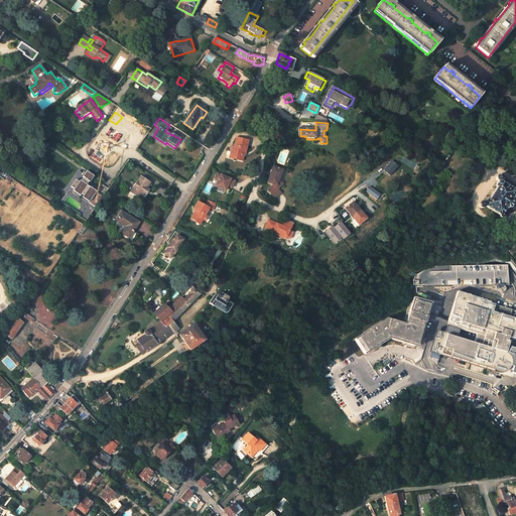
[(127,135),(112,124),(106,132),(115,138),(113,140),(123,147),(128,139),(125,136),(127,135)]
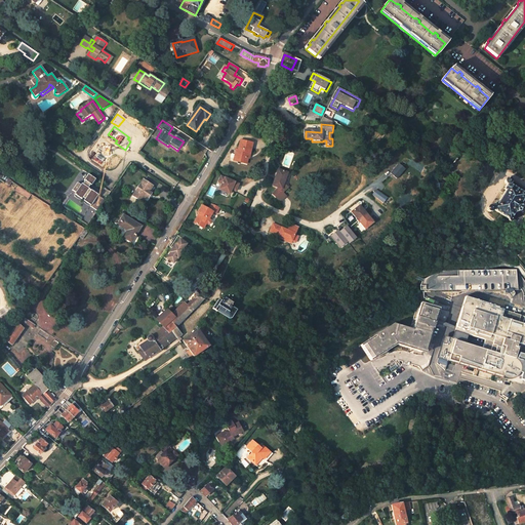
[(246,160),(248,155),(249,155),(252,145),(239,142),(236,152),(235,152),(232,161),(238,162),(237,164),(245,166),(246,160)]
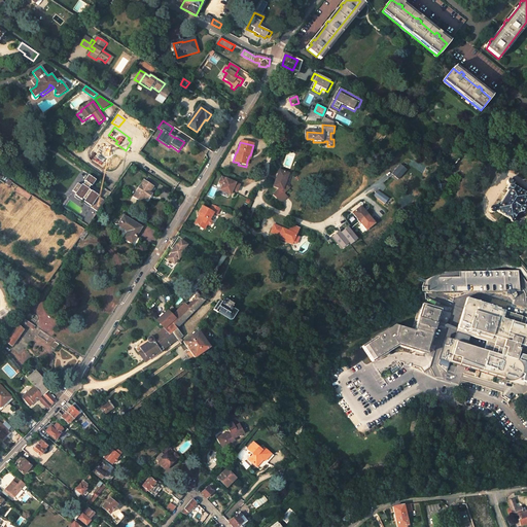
[(399,164),(391,174),(397,179),(406,169),(399,164)]
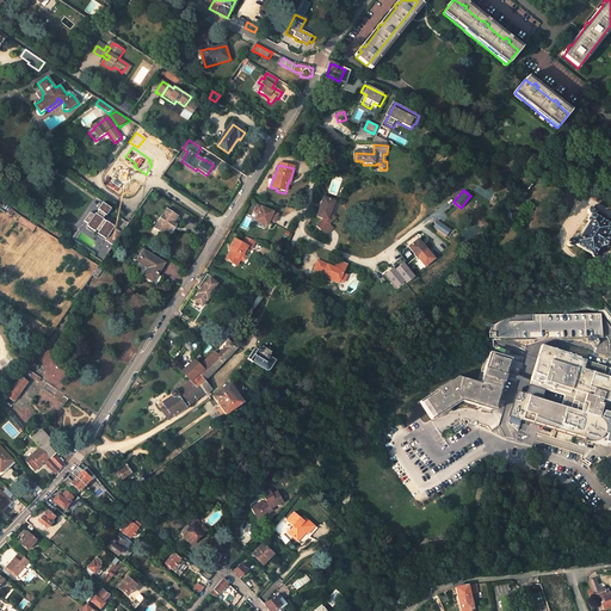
[(331,216),(337,203),(326,199),(318,218),(325,221),(318,228),(327,236),(334,230),(329,226),(332,223),(331,222),(333,218),(331,216)]
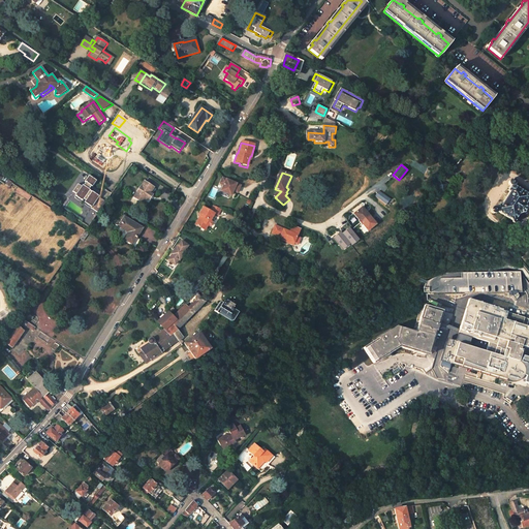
[(90,209),(97,213),(104,203),(98,197),(91,192),(91,193),(89,191),(89,190),(91,187),(92,187),(96,182),(89,177),(85,183),(86,183),(84,186),(83,186),(82,187),(78,185),(72,192),(92,206),(90,209)]
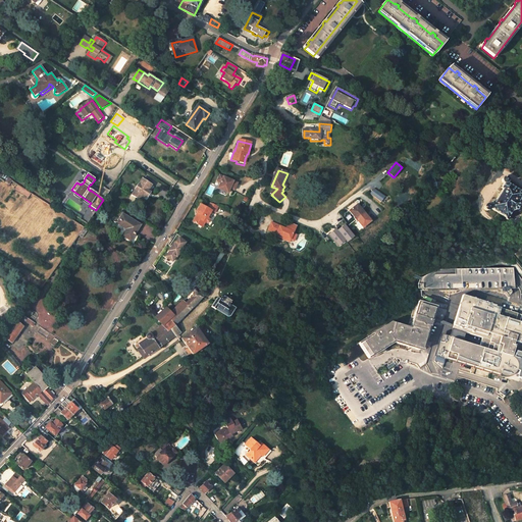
[(238,185),(220,176),(217,183),(220,184),(219,188),(223,190),(222,192),(228,195),(230,190),(231,189),(232,191),(235,192),(238,185)]
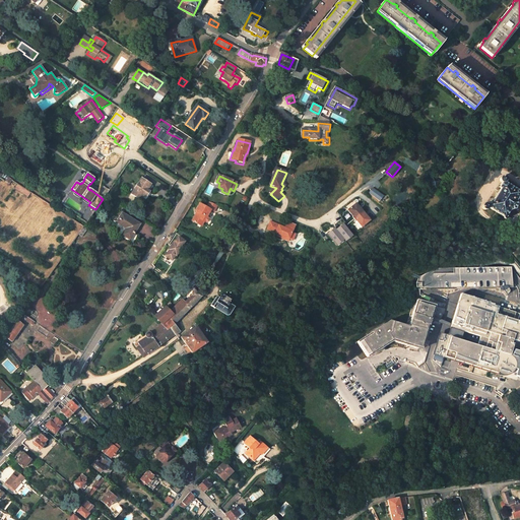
[(492,201),(491,200),(488,204),(486,203),(484,203),(483,203),(482,204),(481,206),(480,207),(481,208),(482,209),(483,210),(484,210),(485,210),(486,210),(488,210),(488,209),(489,208),(489,207),(505,217),(510,209),(514,209),(517,205),(516,201),(519,194),(519,192),(506,183),(506,182),(507,181),(508,179),(507,178),(507,177),(506,176),(505,176),(503,176),(502,176),(501,177),(500,178),(500,180),(501,182),(502,183),(499,187),(501,189),(492,201)]
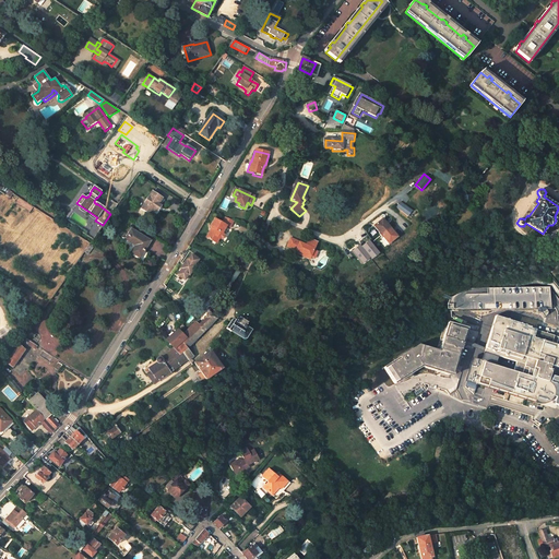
[(465,191),(461,198),(468,203),(473,195),(465,191)]
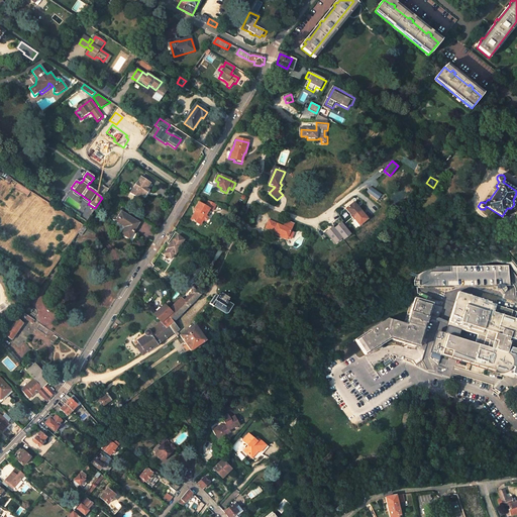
[(140,178),(130,194),(139,199),(140,200),(143,194),(145,196),(149,191),(148,191),(146,190),(150,185),(140,178)]
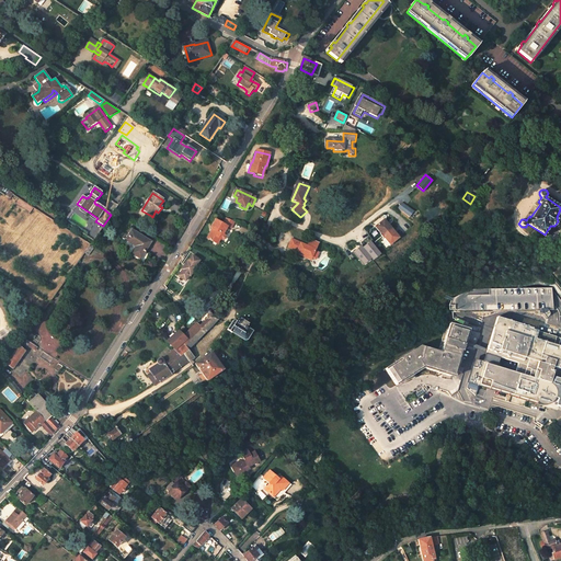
[(33,208),(20,201),(16,205),(30,214),(33,208)]
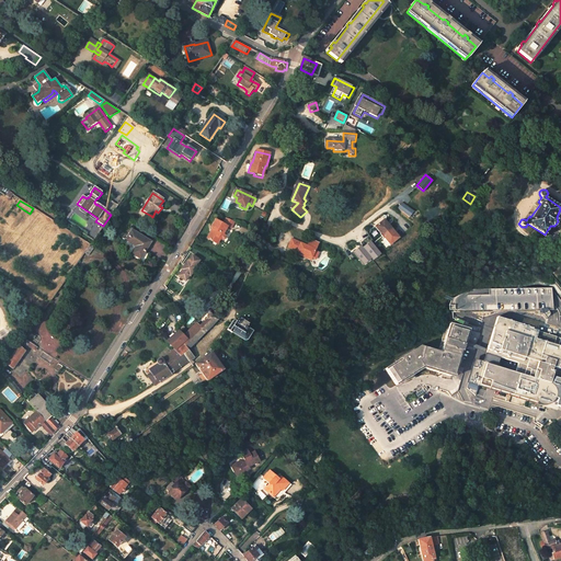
[(407,207),(401,203),(398,209),(403,213),(407,207)]
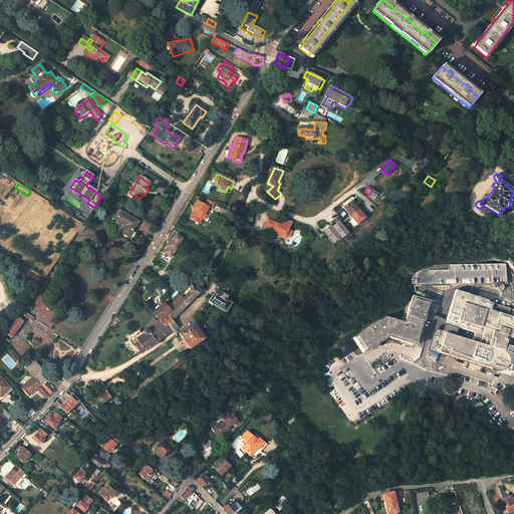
[(379,194),(372,190),(369,195),(375,200),(379,194)]
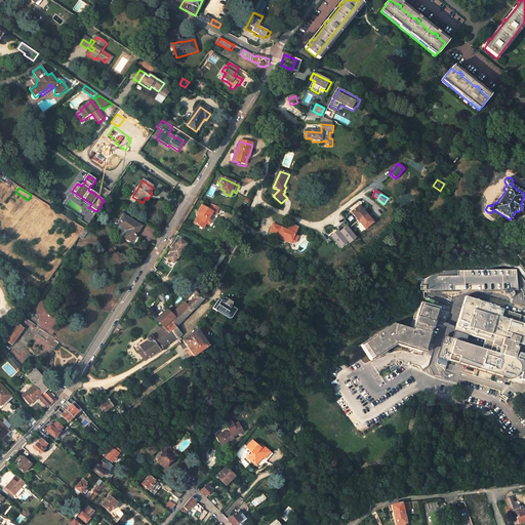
[(198,217),(197,220),(196,220),(193,227),(203,231),(205,227),(207,228),(210,221),(207,220),(211,213),(214,214),(217,208),(209,205),(206,211),(199,208),(195,216),(198,217)]
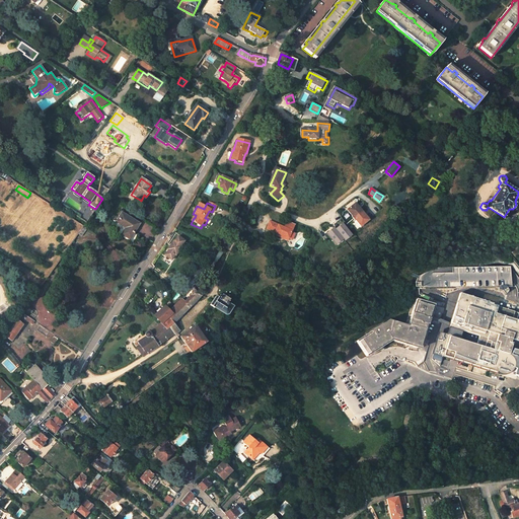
[(357,204),(348,211),(354,217),(353,218),(356,221),(362,227),(370,221),(357,204)]
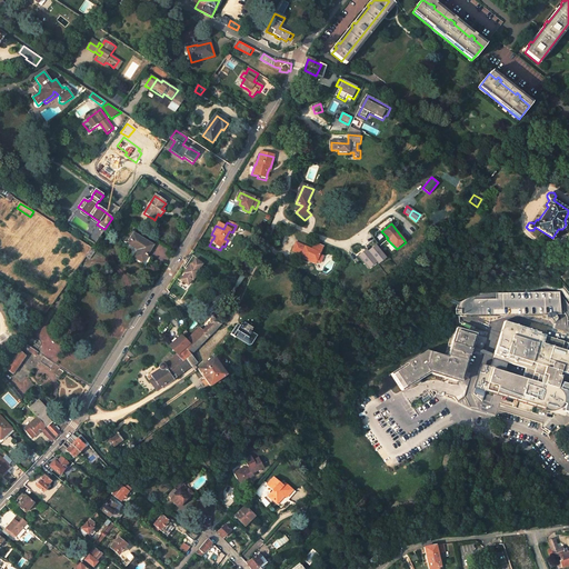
[(153,246),(135,233),(128,243),(139,250),(133,257),(147,266),(152,259),(147,256),(153,246)]
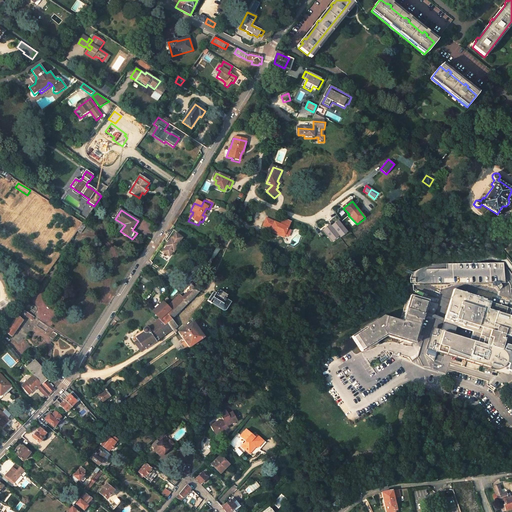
[(280,233),(285,235),(288,237),(291,231),(287,229),(291,221),(283,218),(281,223),(280,226),(277,224),(278,223),(267,219),(263,227),(271,230),(275,231),(274,234),(279,236),(280,233)]
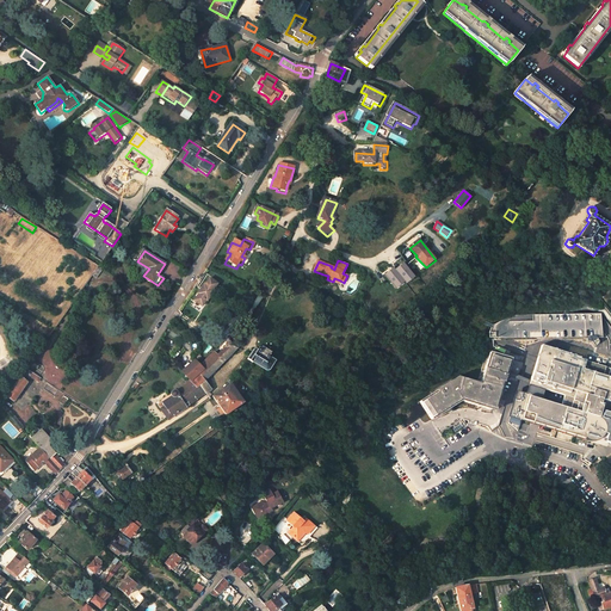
[(382,273),(394,288),(402,282),(403,283),(413,276),(401,261),(393,269),(392,266),(382,273)]
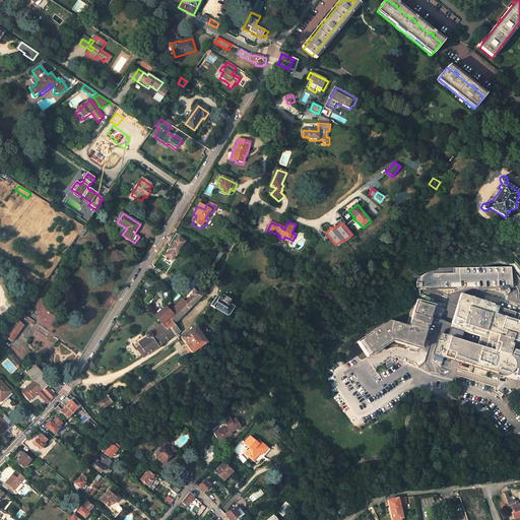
[(83,228),(75,238),(79,240),(86,230),(83,228)]
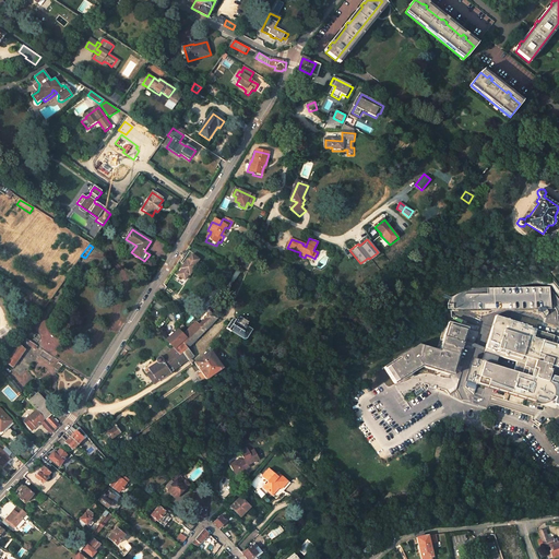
[(194,266),(199,260),(191,256),(188,261),(187,260),(180,270),(181,270),(177,275),(185,281),(189,275),(189,276),(195,266),(194,266)]
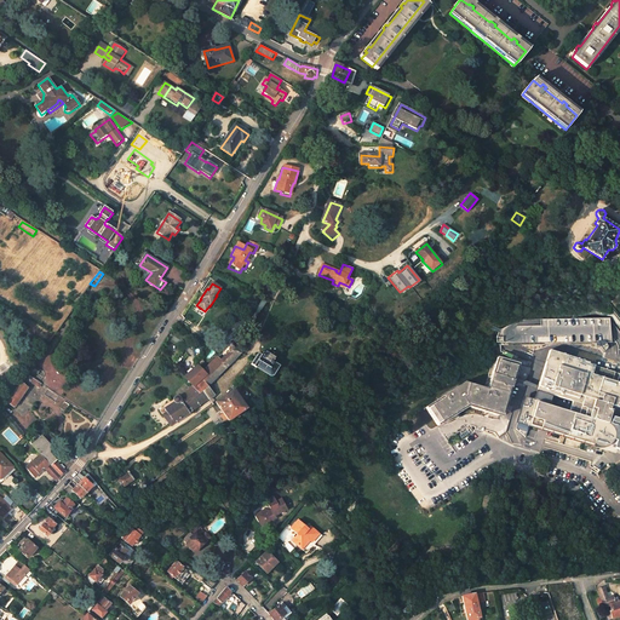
[(501,344),(609,343),(609,328),(609,317),(520,319),(499,328),(501,344)]
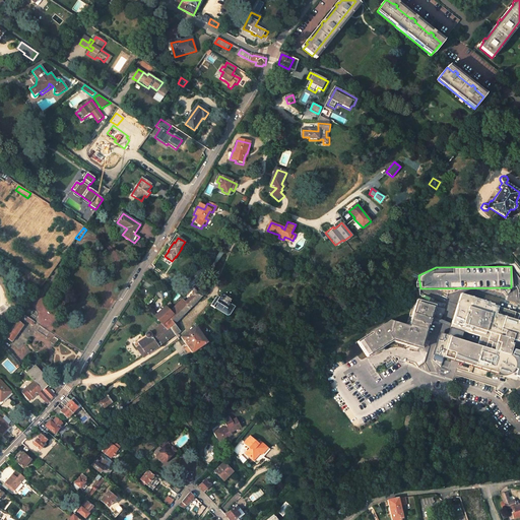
[(242,290),(258,282),(256,278),(240,286),(242,290)]
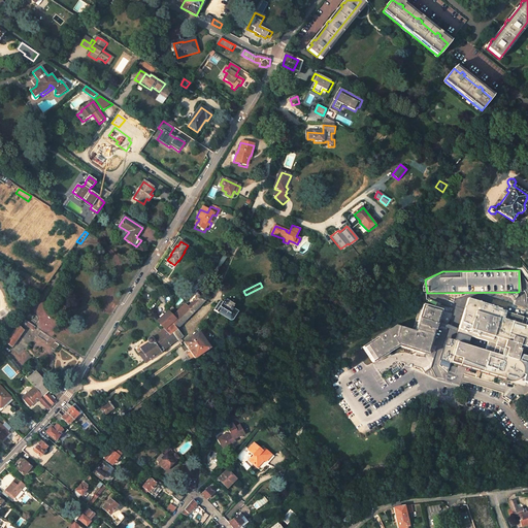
[(139,354),(145,363),(163,351),(177,340),(177,341),(182,337),(176,329),(204,301),(201,299),(201,298),(200,297),(198,296),(197,297),(194,295),(186,303),(173,316),(168,311),(158,321),(165,329),(162,332),(160,333),(153,338),(152,337),(150,337),(149,338),(147,339),(147,340),(147,341),(149,341),(139,348),(141,352),(139,354)]
